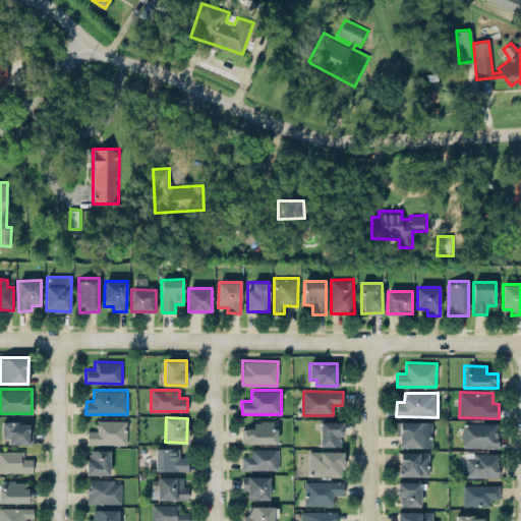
[(127,444),(126,420),(98,420),(98,430),(87,430),(88,445),(127,444)]
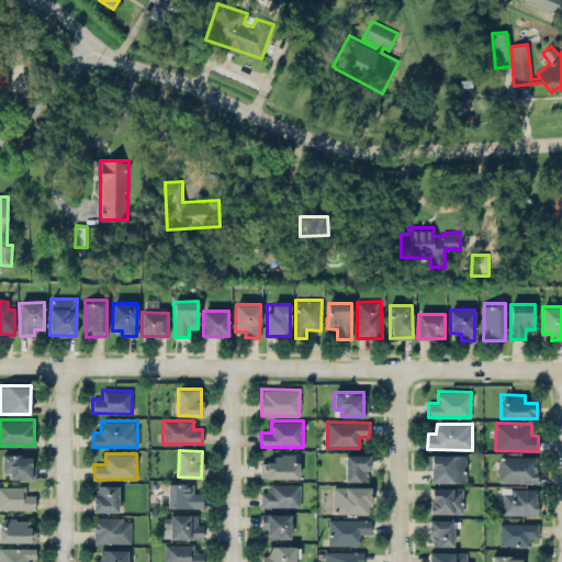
[(261,478),(300,478),(300,453),(273,453),(273,462),(261,462),(261,478)]
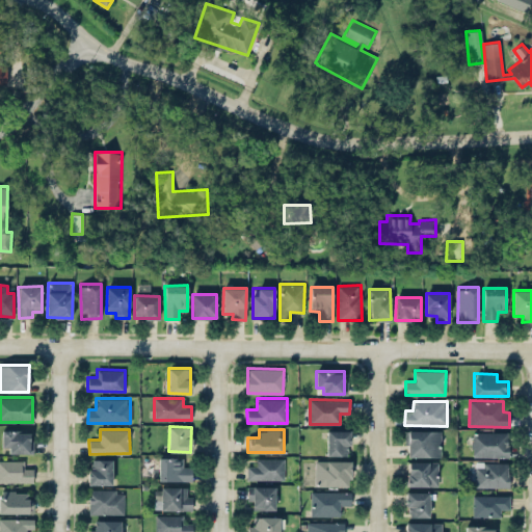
[(2,430),(2,447),(8,447),(8,453),(32,453),(32,430),(2,430)]
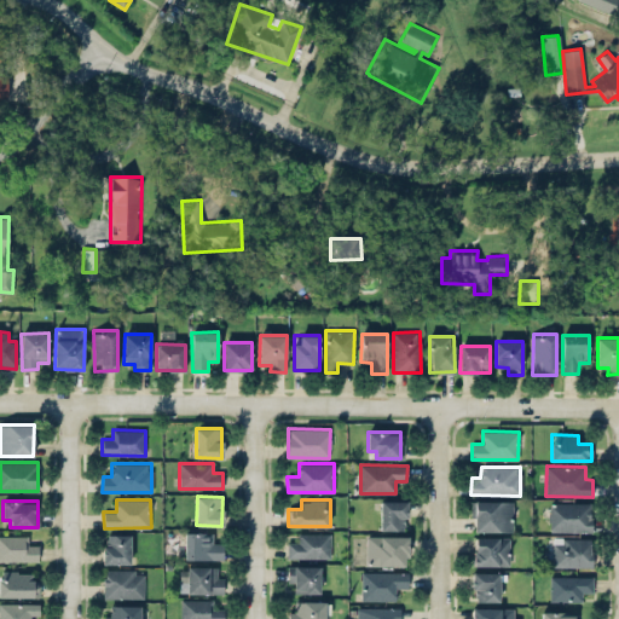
[(406,501),(380,501),(381,530),(406,530),(406,501)]
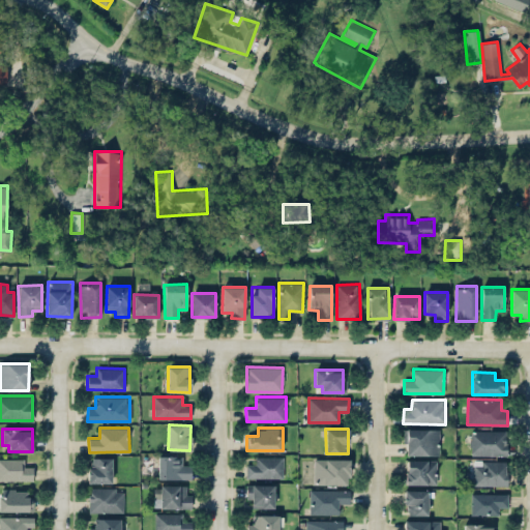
[(439,429),(407,429),(407,454),(439,454),(439,429)]
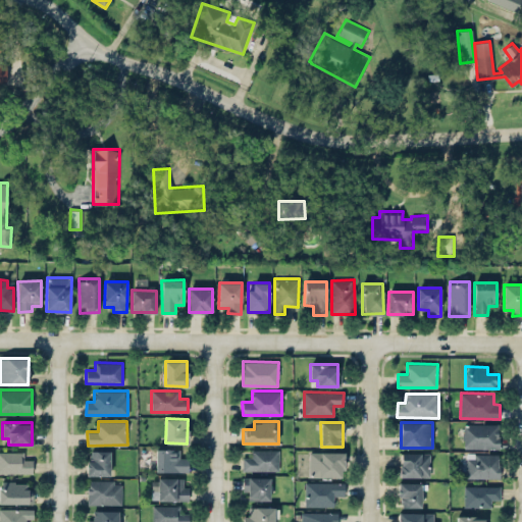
[(464,448),(499,449),(499,424),(464,424),(464,448)]
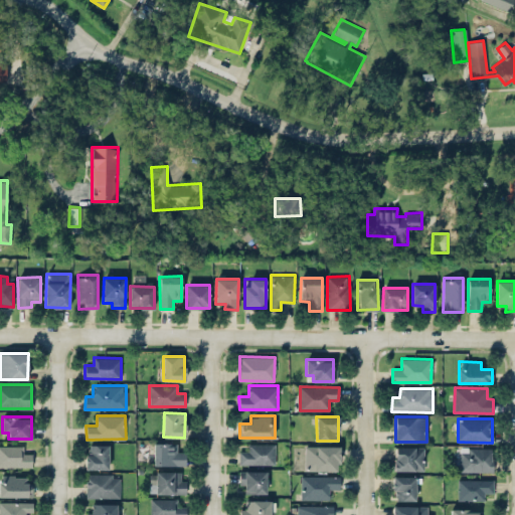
[(154,465),(185,466),(186,452),(177,452),(177,443),(154,442),(154,465)]
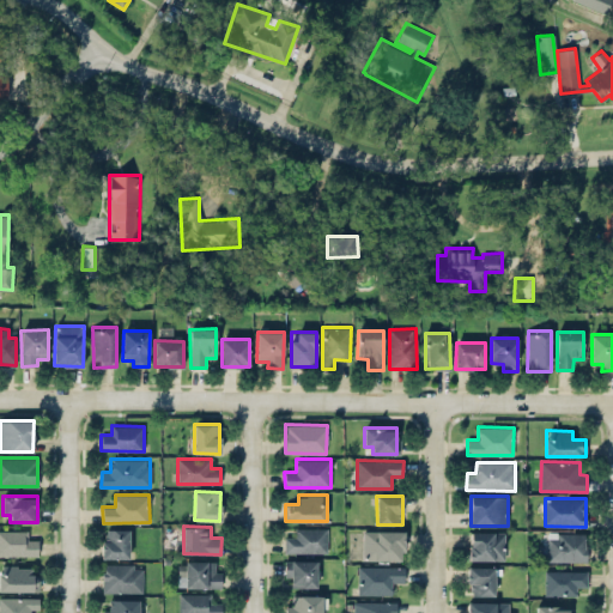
[(328,552),(327,528),(296,528),(296,536),(285,536),(285,553),(328,552)]
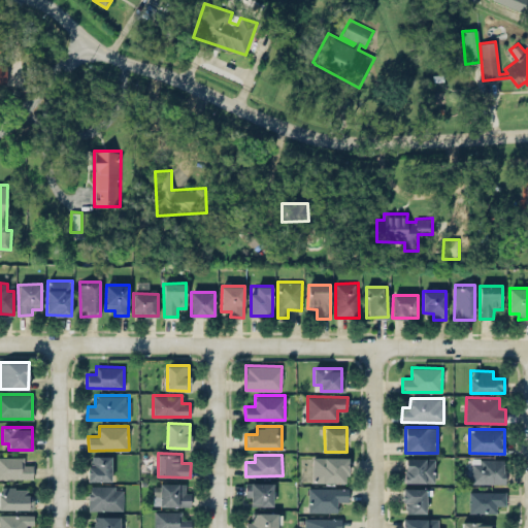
[(111,456),(89,456),(89,481),(111,481),(111,456)]
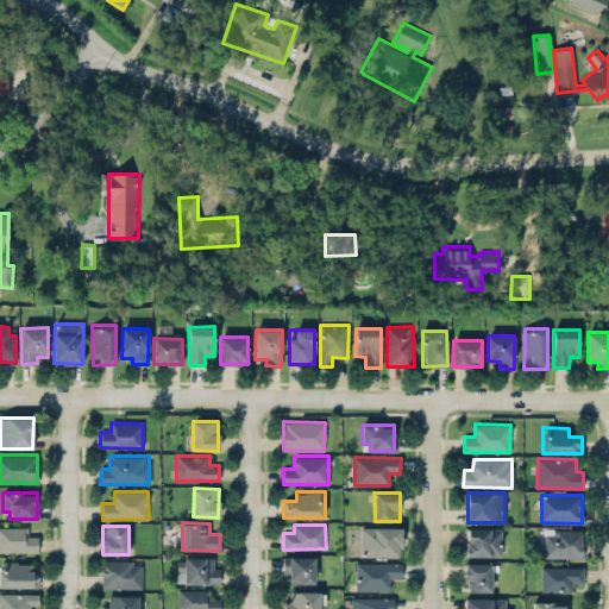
[(0,551),(38,552),(38,537),(27,535),(27,528),(0,527),(0,551)]
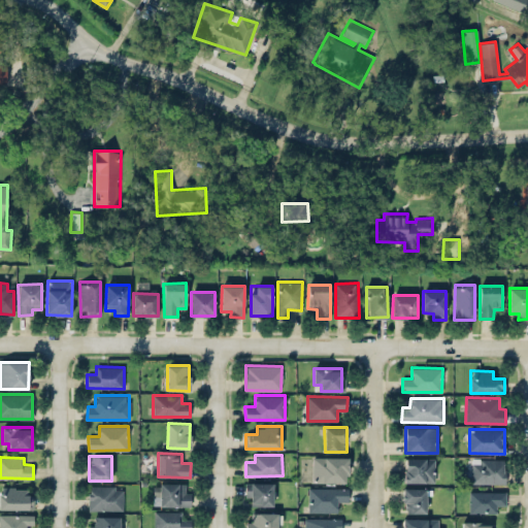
[(348,457),(312,457),(312,482),(348,483),(348,457)]
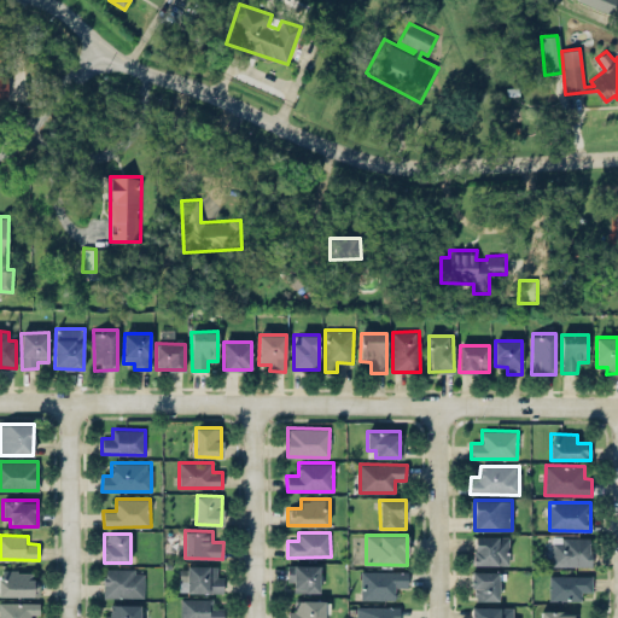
[(509,536),(473,536),(473,564),(508,565),(509,536)]
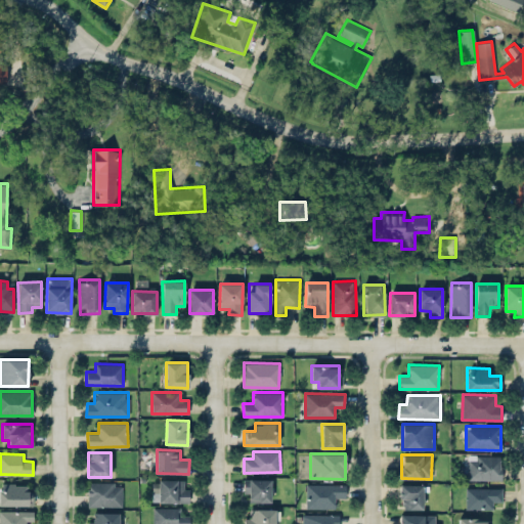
[(501,455),(469,455),(468,479),(500,480),(501,455)]
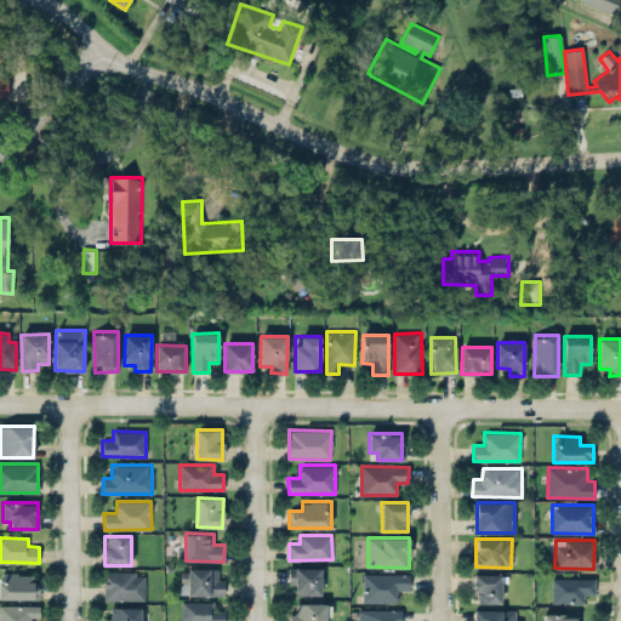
[(223,593),(223,579),(218,579),(218,568),(180,569),(181,594),(223,593)]
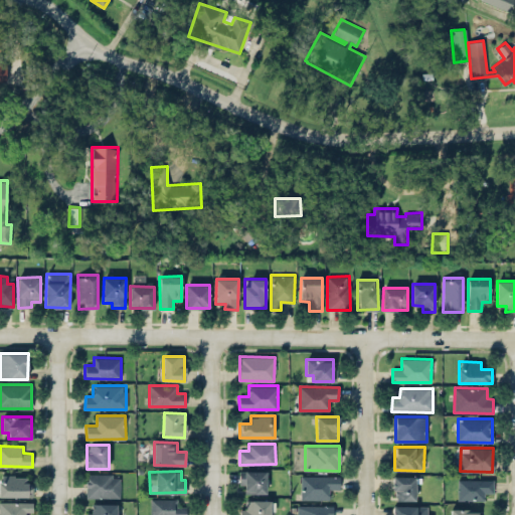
[(267,493),(267,471),(239,471),(239,484),(244,484),(244,493),(267,493)]
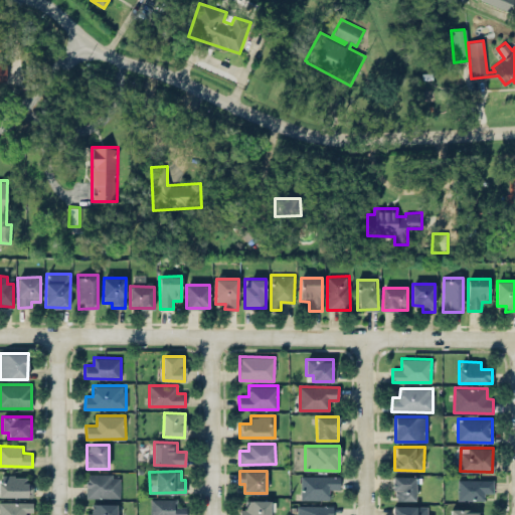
[(87,498),(120,497),(120,474),(87,475),(87,498)]
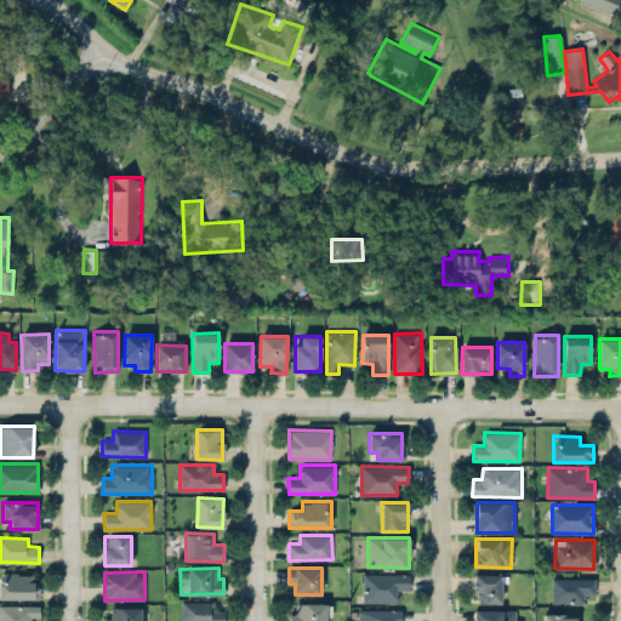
[(397,603),(398,590),(410,590),(410,574),(363,573),(363,602),(397,603)]
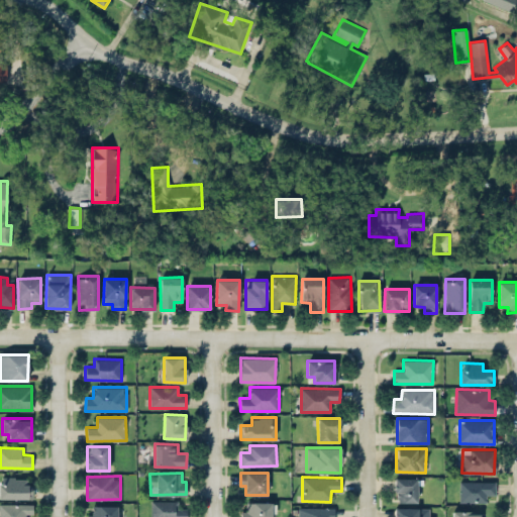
[(0,498),(33,499),(34,479),(0,478),(0,498)]
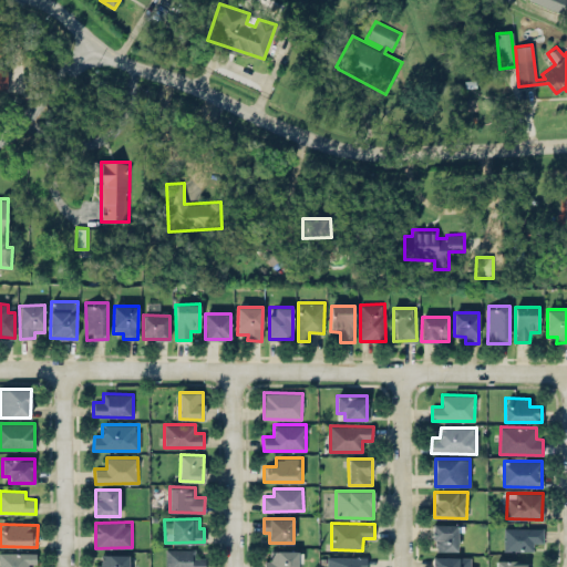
[(457,550),(457,524),(433,524),(433,550),(457,550)]
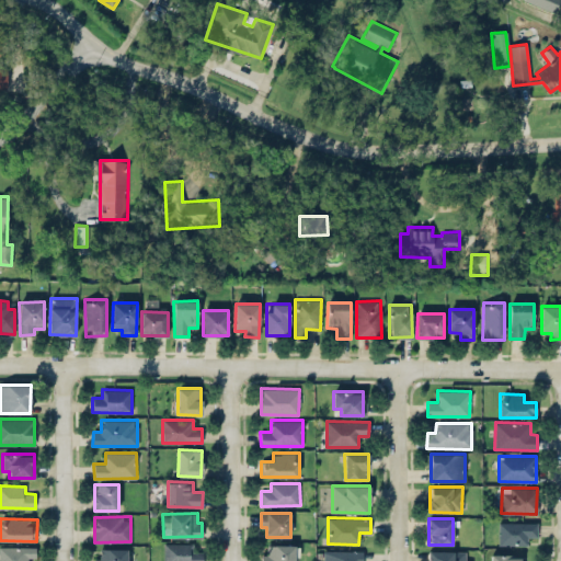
[(537,523),(499,522),(499,545),(528,545),(528,537),(537,537),(537,523)]
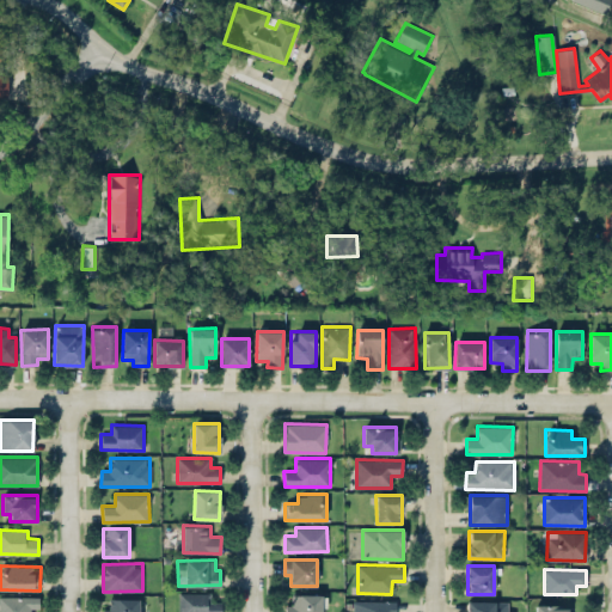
[(212,593),(179,592),(178,611),(220,611),(221,601),(212,601),(212,593)]
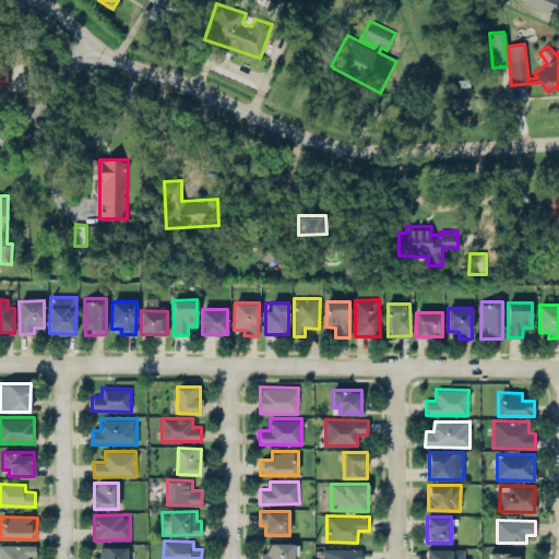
[(297,543),(266,543),(266,552),(261,552),(260,558),(293,558),(294,555),(297,555),(297,543)]
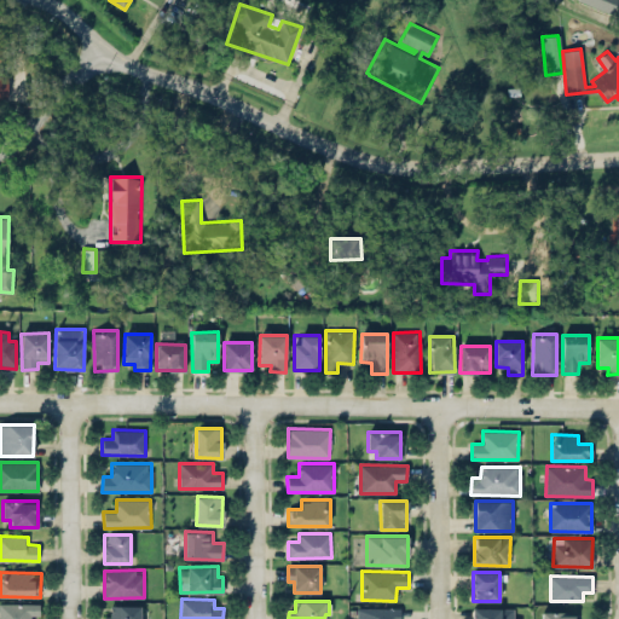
[(40,603),(0,602),(0,618),(30,618),(32,615),(39,615),(40,603)]
